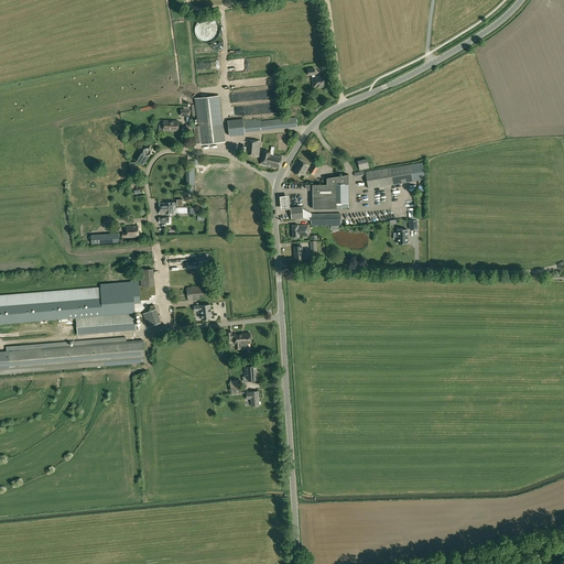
[(312,75),(313,78),(314,87),(317,86),(317,88),(323,87),(323,86),(326,85),(325,76),(315,77),(315,74),(315,68),(308,69),(308,75),(312,75)]
